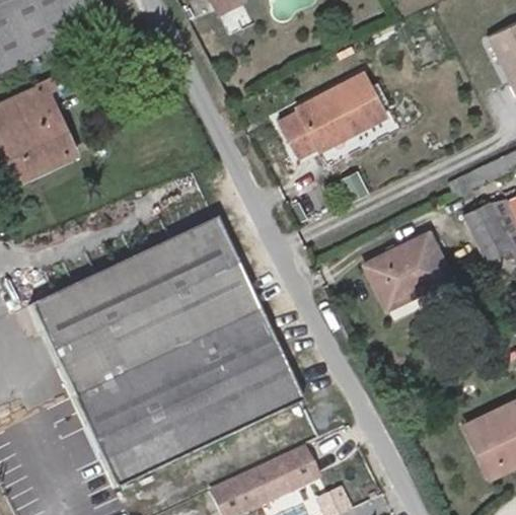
[(0,0),(0,64),(111,14),(103,0),(0,0)]
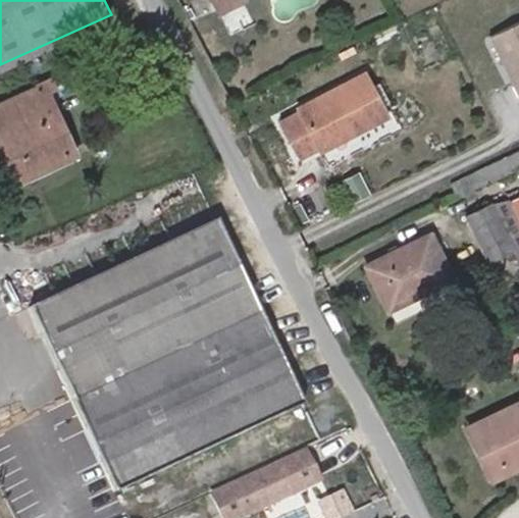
[(518,19),(492,33),(518,87),(518,19)]
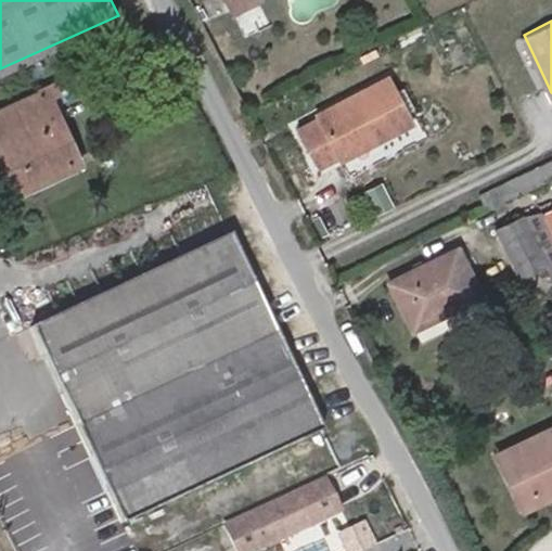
[(343,155),(412,118),(389,75),(320,112),(322,115),(303,126),(321,161),(341,151),(343,155)]
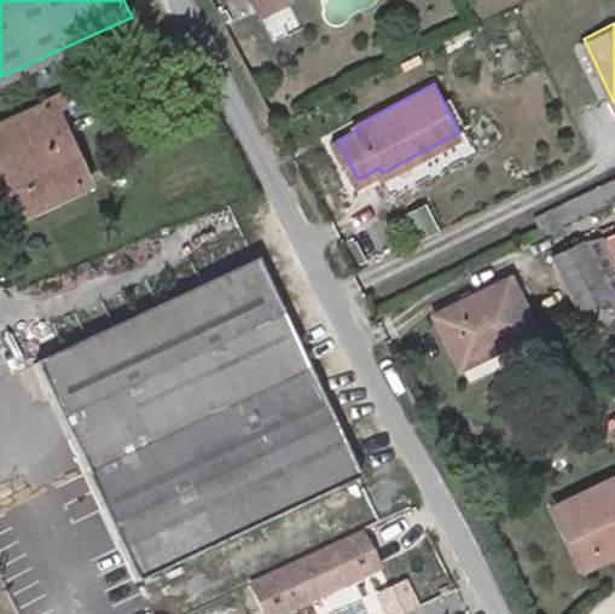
[(83,183),(74,161),(83,156),(77,142),(67,146),(53,116),(48,105),(59,100),(68,98),(63,87),(45,96),(46,98),(0,117),(0,186),(12,215),(83,183)]
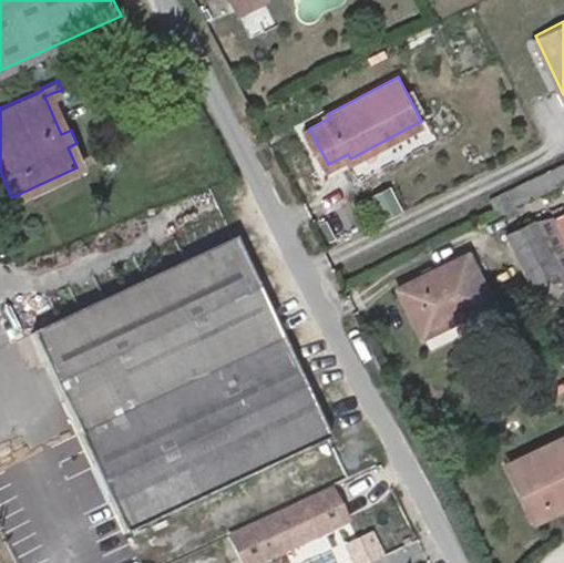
[(59,102),(54,92),(44,96),(49,106),(59,102)]
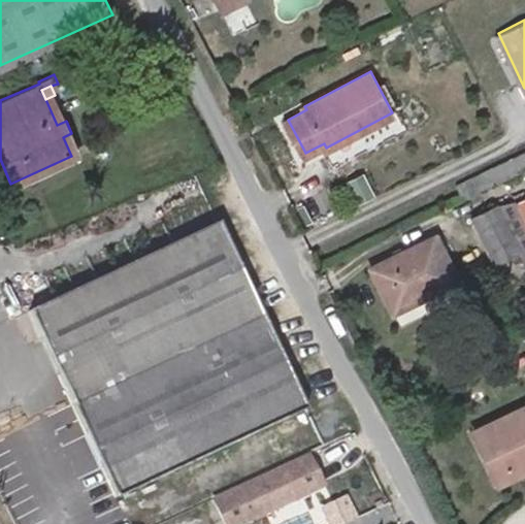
[(350,176),(352,182),(366,173),(364,169),(350,176)]
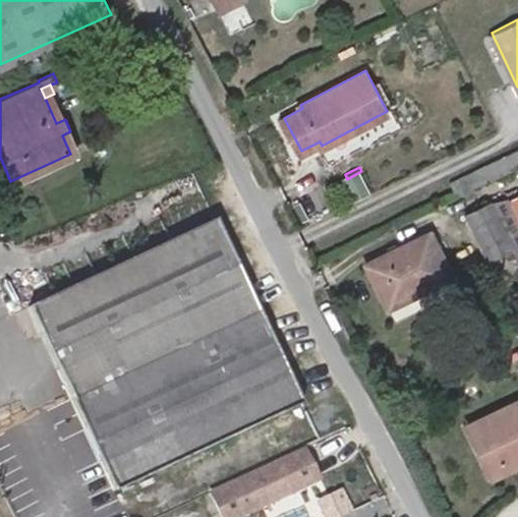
[(370,189),(361,171),(347,179),(356,197),(370,189)]
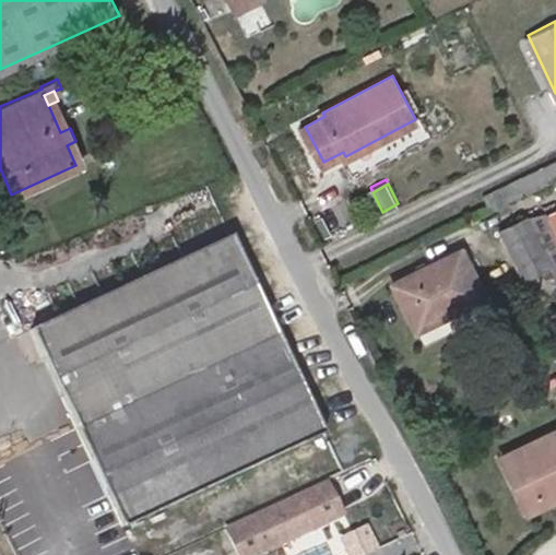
[(552,262),(529,214),(501,227),(524,275),(552,262)]
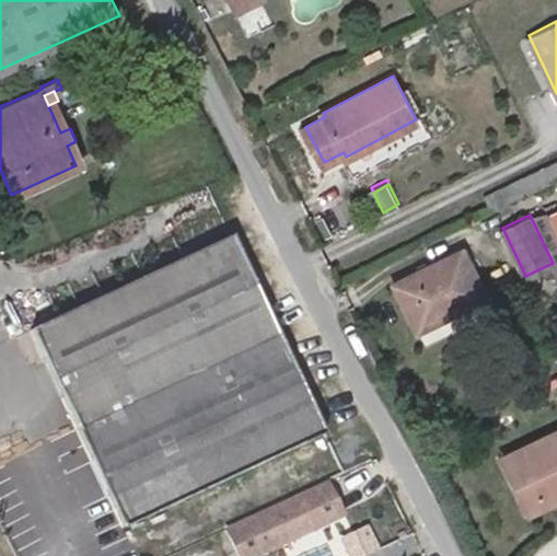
[(328,430),(235,231),(34,326),(127,524),(328,430)]
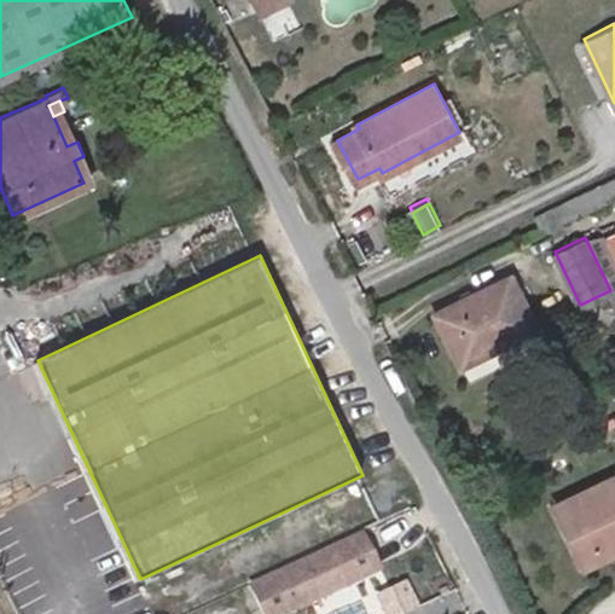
[(539,325),(512,272),(436,310),(462,363),(539,325)]
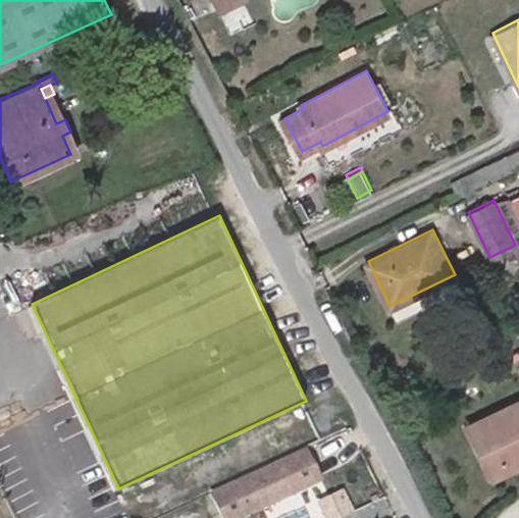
[(518,400),(480,419),(502,463),(518,455),(518,400)]
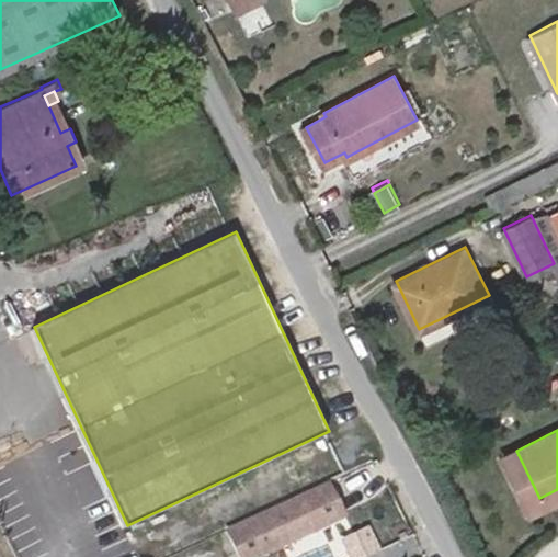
[(557,489),(539,498),(516,451),(504,456),(531,510),(557,497),(557,489)]
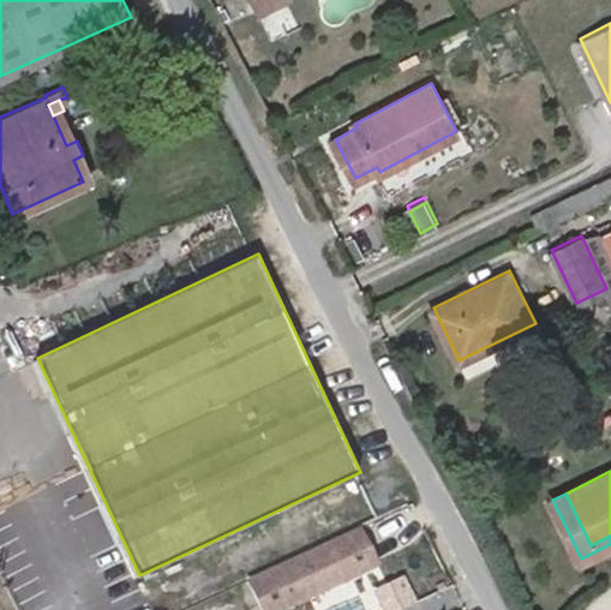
[(267,609),(271,609),(377,562),(361,527),(252,578),(267,609)]
